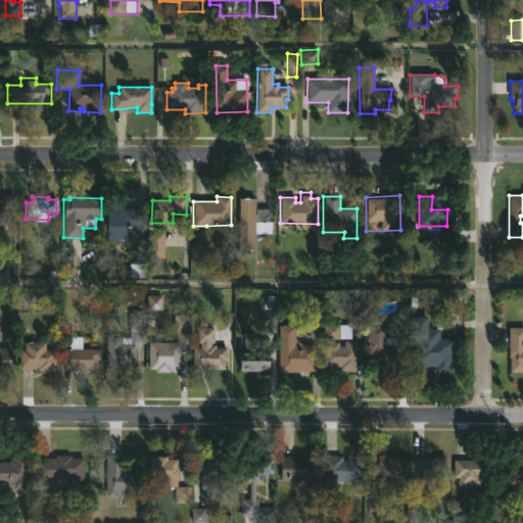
[(0,199),(14,199),(14,221),(0,221),(0,199)]
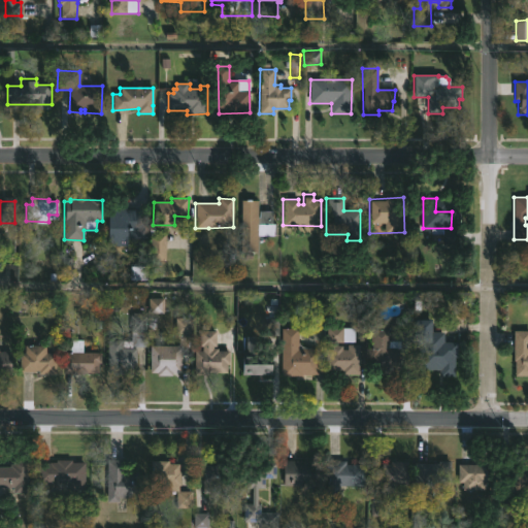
[(257,215),(257,218),(260,218),(260,210),(271,211),(273,235),(257,235),(257,252),(241,252),(241,201),(257,201),(257,215)]
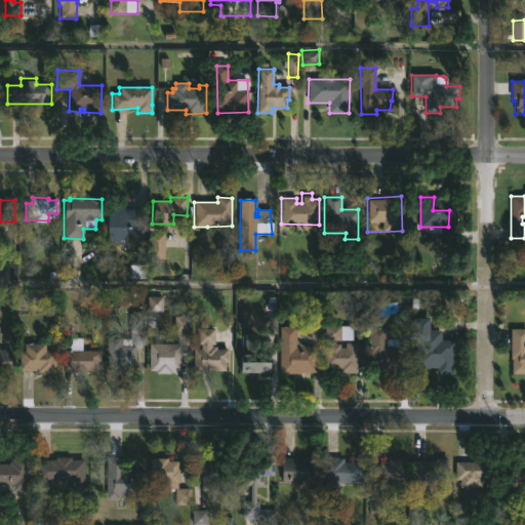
[(144,212),(143,238),(117,238),(117,225),(112,225),(113,214),(117,214),(117,207),(144,207),(144,212)]
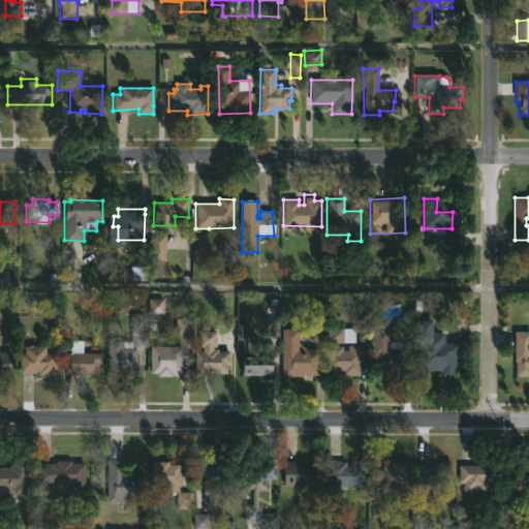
[(165,248),(165,260),(150,260),(151,235),(165,235),(165,248)]
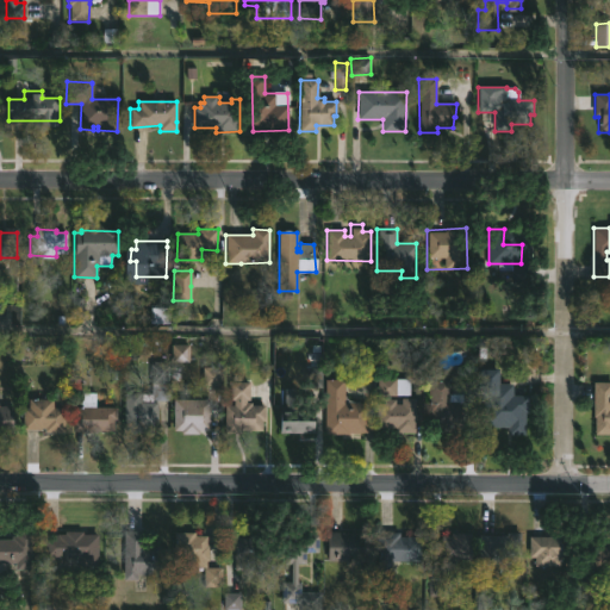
[(188,344),(172,344),(172,362),(188,362),(188,344)]
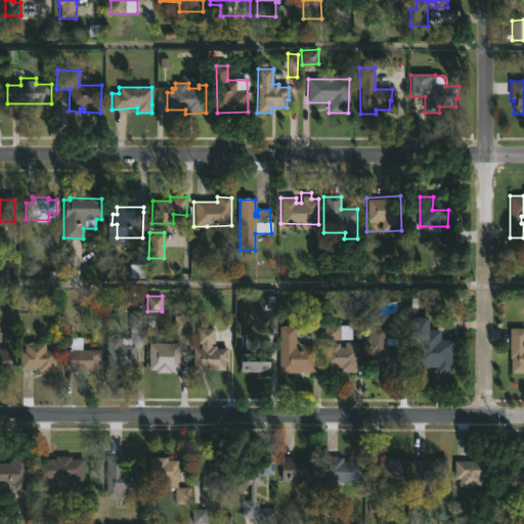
[(144,305),(145,344),(130,343),(130,345),(135,345),(135,367),(124,367),(123,372),(106,370),(106,337),(130,338),(129,312),(131,312),(131,305),(144,305)]
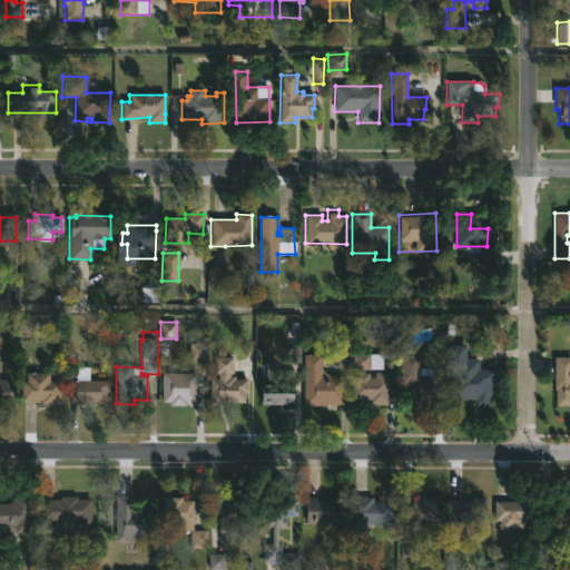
[(189,361),(206,362),(207,343),(189,343),(189,361)]
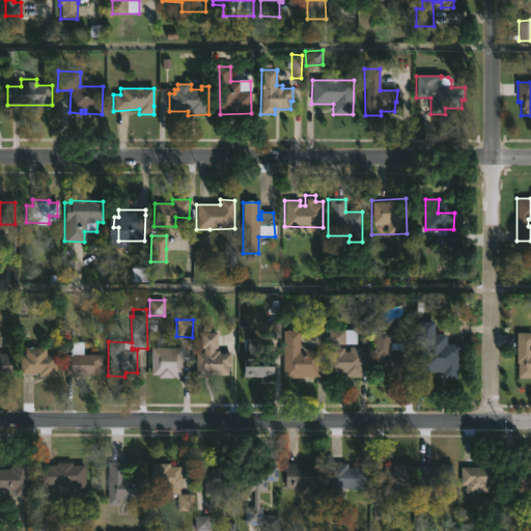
[(447,336),(446,343),(459,343),(459,359),(457,359),(457,378),(442,378),(443,371),(421,371),(421,348),(416,348),(417,319),(432,320),(432,334),(447,334),(447,336)]
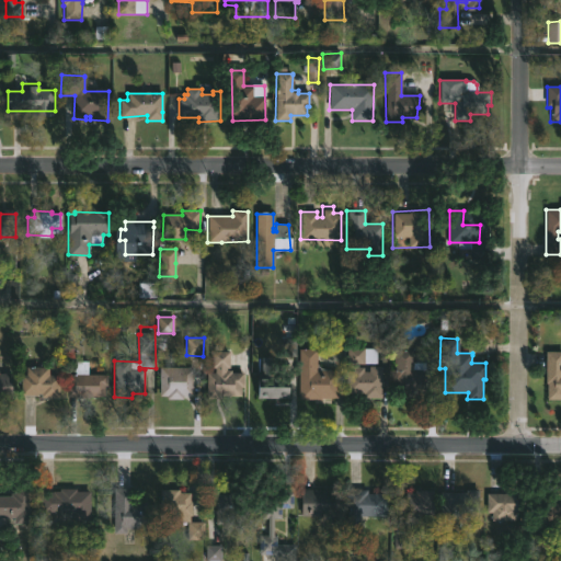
[(220,345),(220,351),(229,351),(229,367),(226,367),(226,369),(230,369),(230,371),(243,371),(243,396),(220,396),(220,398),(206,398),(206,371),(214,371),(214,367),(212,367),(212,351),(213,351),(213,345),(220,345)]
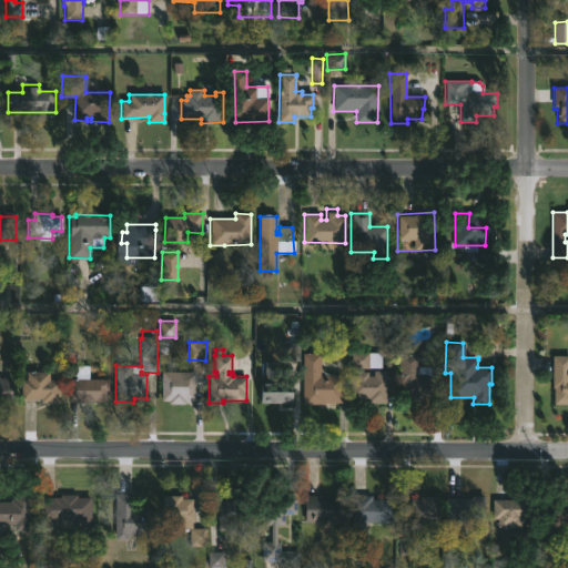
[(368,352),(382,352),(382,367),(352,367),(352,352),(368,352)]
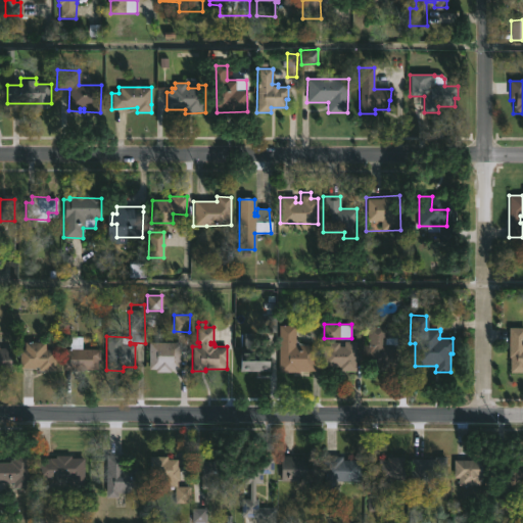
[(295,328),(295,345),(315,345),(315,371),(278,372),(279,325),(295,325),(295,328)]
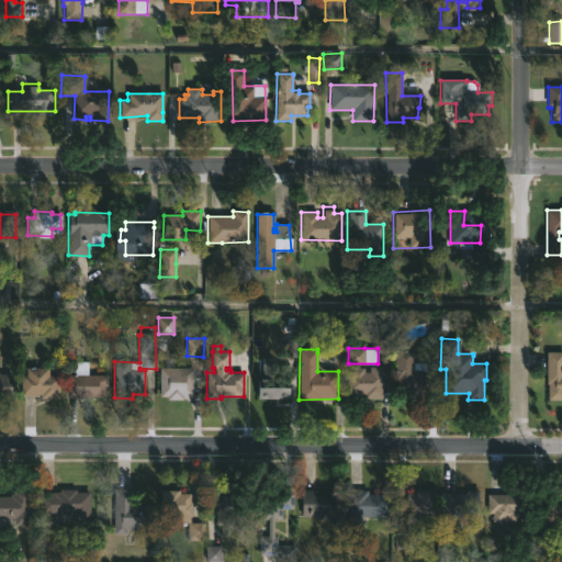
[(561,400),(548,400),(548,383),(547,383),(547,351),(561,351),(561,400)]
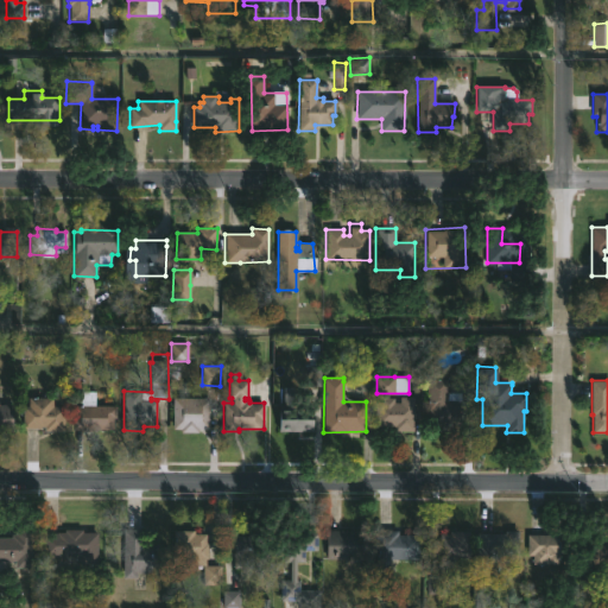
[(448,381),(448,392),(460,392),(460,399),(466,400),(464,431),(461,431),(461,435),(437,435),(437,430),(428,430),(428,381),(448,381)]
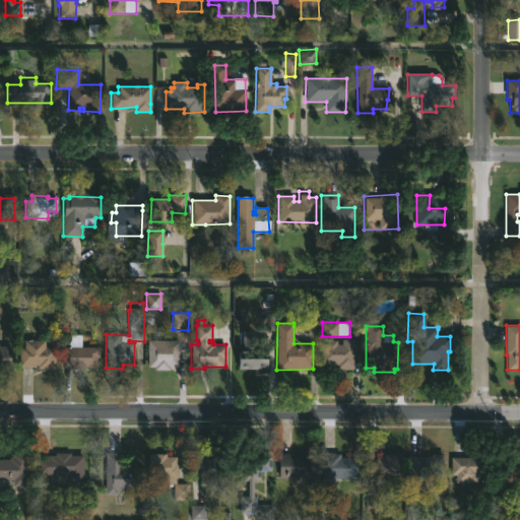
[(353,339),(353,368),(337,368),(337,364),(321,364),(321,343),(326,343),(326,339),(336,339),(336,343),(342,343),(342,338),(353,339)]
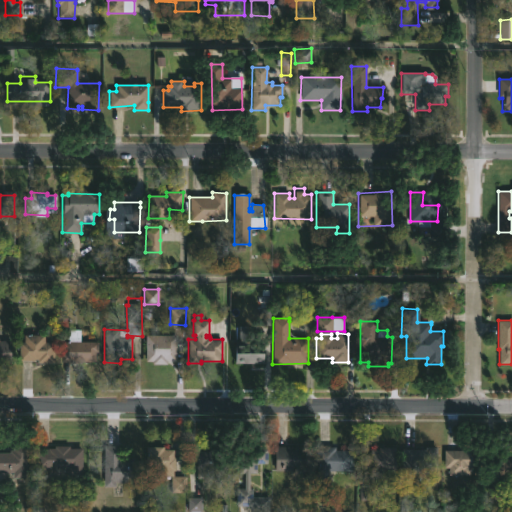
[(44,334),(44,341),(55,342),(55,363),(36,362),(36,359),(18,360),(18,342),(23,342),(23,334),(44,334)]
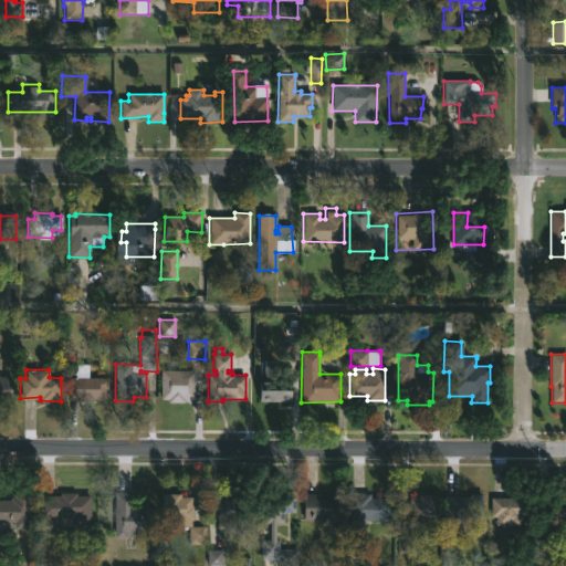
[(195,374),(194,397),(185,399),(184,402),(167,401),(167,399),(160,399),(160,369),(195,370),(195,374)]
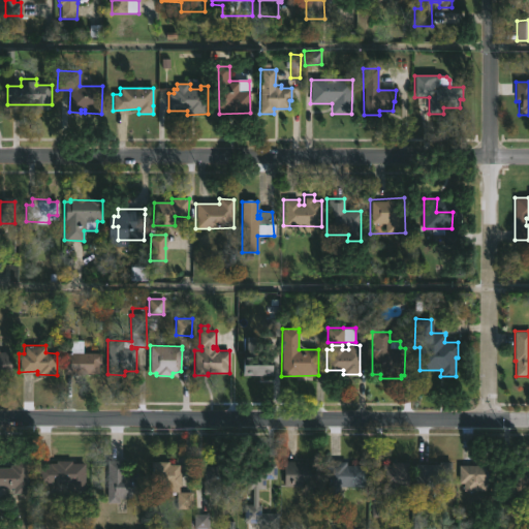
[(0,348),(2,348),(2,350),(11,350),(10,375),(0,375),(0,348)]
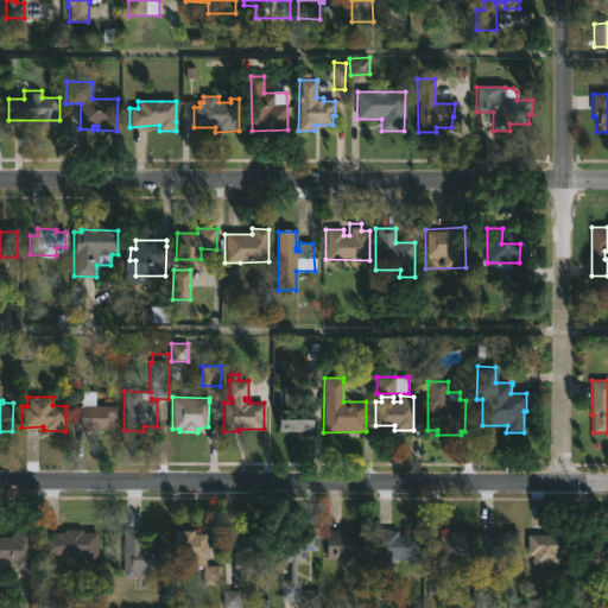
[(295,401),(295,412),(306,412),(306,417),(312,417),(312,431),(278,431),(278,401),(295,401)]
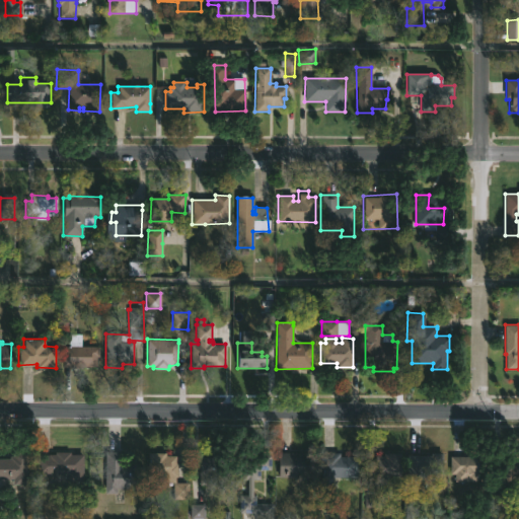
[(65,368),(61,368),(61,346),(100,346),(99,358),(98,358),(97,368),(65,368)]
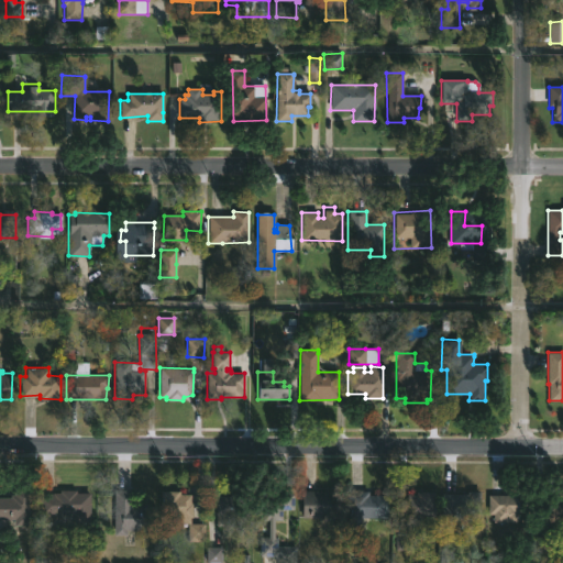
[(283,487),(283,493),(293,493),(293,508),(279,508),(279,519),(273,519),(273,537),(277,537),(277,545),(295,545),(295,562),(273,561),(273,556),(258,556),(260,536),(267,536),(267,520),(262,520),(262,487),(283,487)]
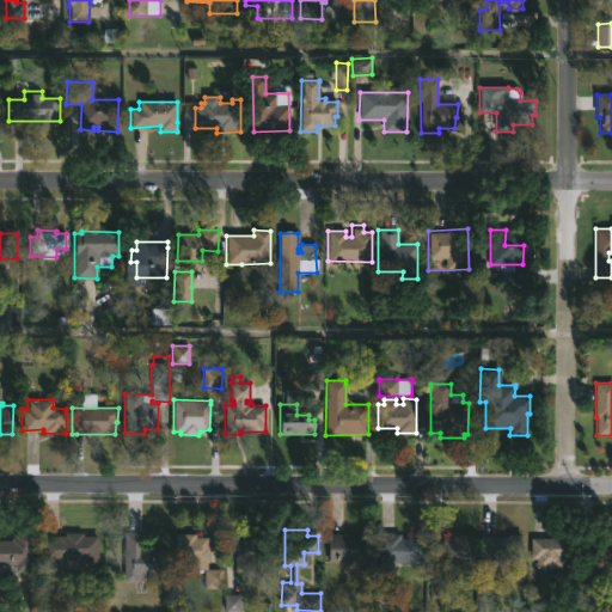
[(32,532),(32,550),(29,550),(29,557),(24,557),(24,565),(0,565),(0,542),(12,542),(12,538),(14,538),(14,532),(32,532)]
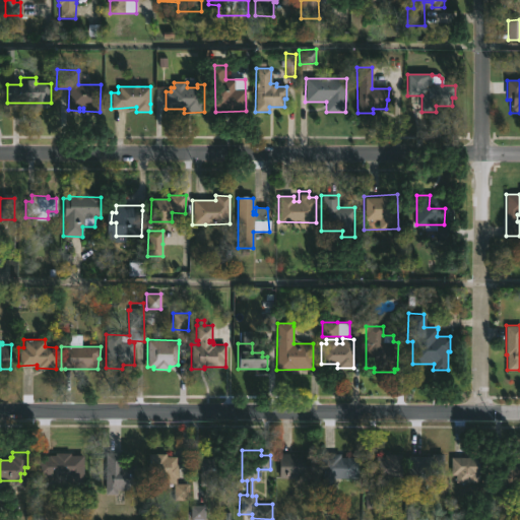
[(121,452),(121,472),(137,472),(137,490),(116,490),(116,494),(106,494),(106,452),(121,452)]
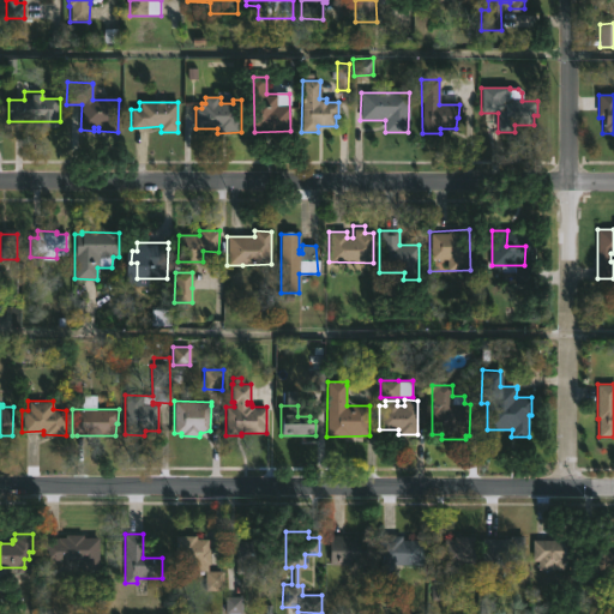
[(196,534),(196,539),(208,539),(208,548),(209,548),(208,571),(223,571),(223,591),(205,590),(205,570),(175,570),(175,536),(184,536),(184,534),(196,534)]
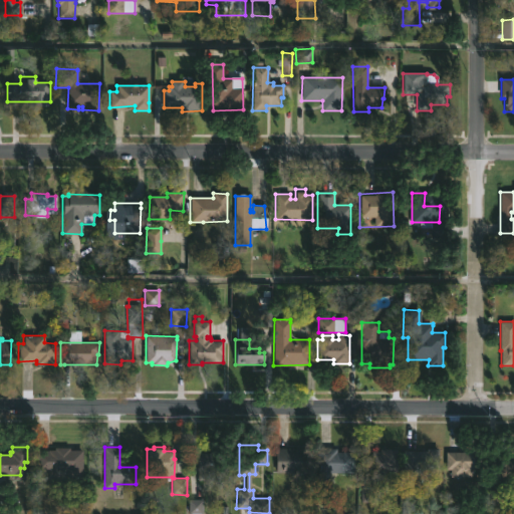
[(68,448),(68,450),(81,450),(81,480),(67,480),(67,474),(64,474),(64,466),(53,466),(53,474),(35,474),(35,450),(53,450),(53,448),(68,448)]
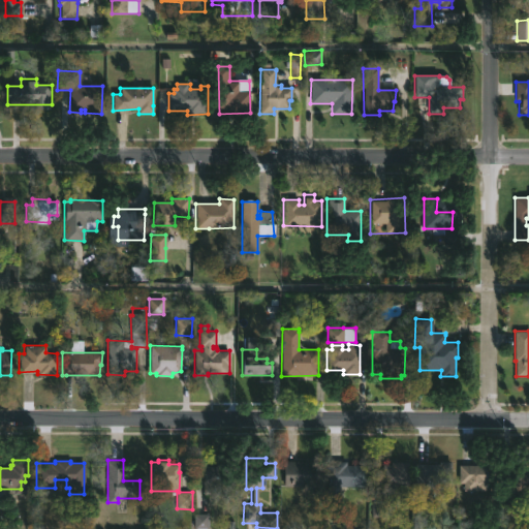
[(320,461),(320,489),(303,489),(303,486),(284,486),(284,461),(320,461)]
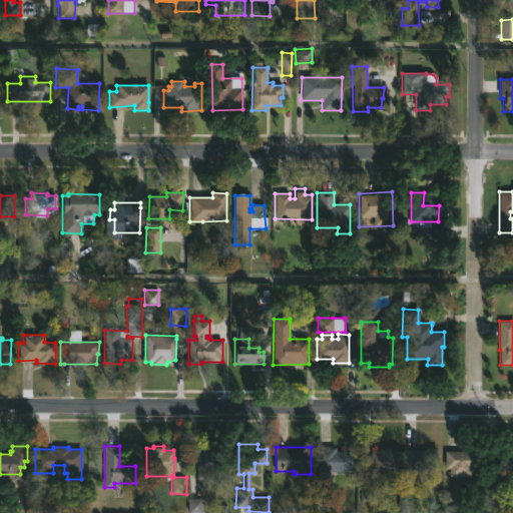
[(336,448),(336,451),(354,451),(354,472),(329,472),(329,486),(317,486),(317,447),(336,448)]
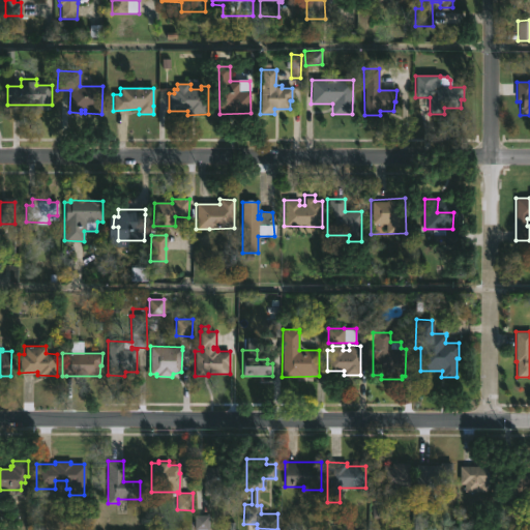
[(453,462),(453,486),(432,484),(432,490),(415,489),(414,465),(440,465),(440,462),(453,462)]
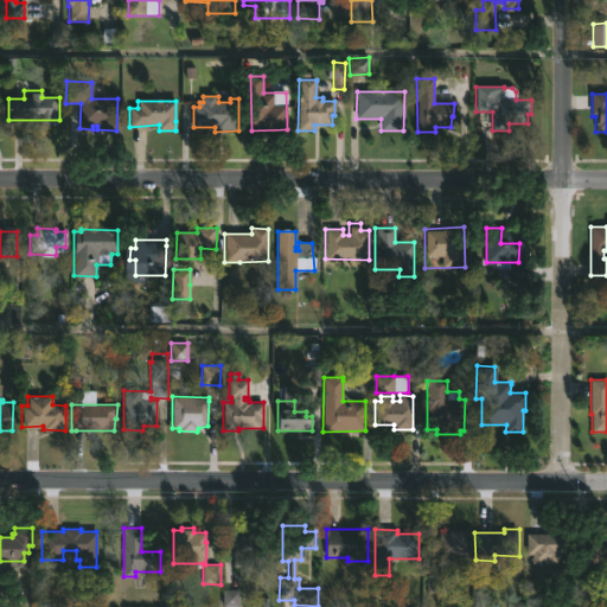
[(440,572),(440,576),(442,576),(442,593),(426,593),(427,562),(439,562),(439,532),(449,532),(449,530),(470,530),(468,556),(452,556),(452,572),(440,572)]
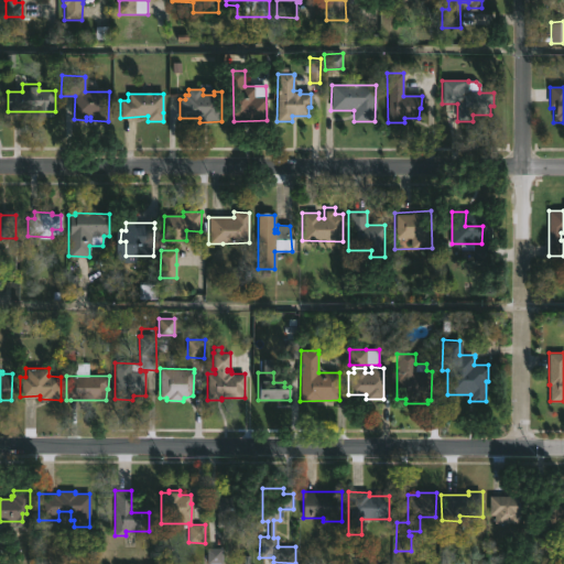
[(527,492),(525,523),(495,523),(495,514),(489,514),(489,496),(510,496),(510,492),(527,492)]
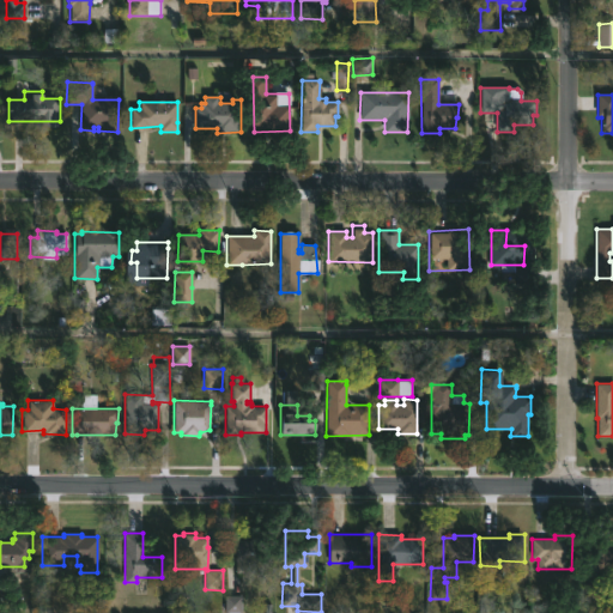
[(259,571),(235,570),(236,539),(269,540),(269,566),(259,566),(259,571)]
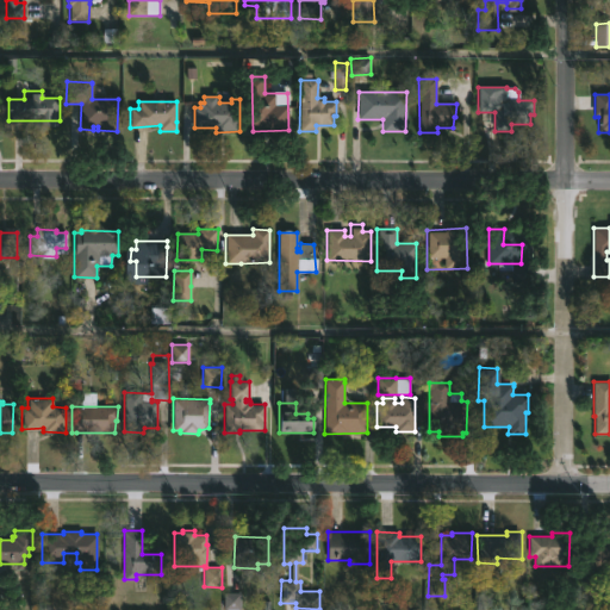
[(609,565),(596,565),(596,536),(609,536),(609,565)]
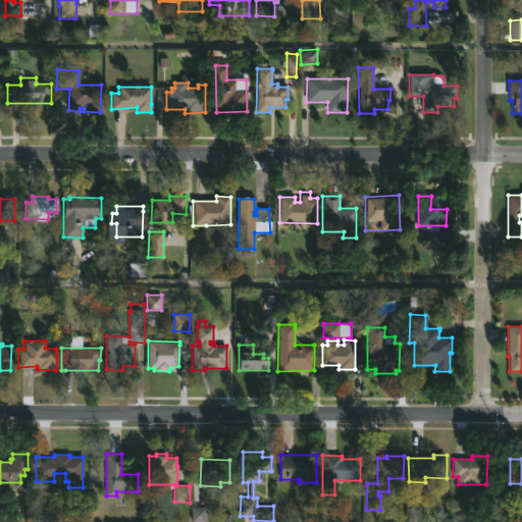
[(193,521),(204,521),(206,508),(192,508),(191,521),(193,521)]
